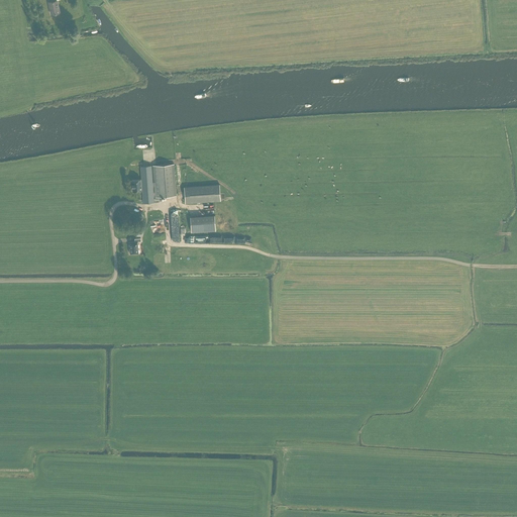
[(57,0),(56,0),(50,0),(52,1),(49,2),(50,5),(49,6),(50,14),(59,13),(58,8),(59,8),(57,0)]
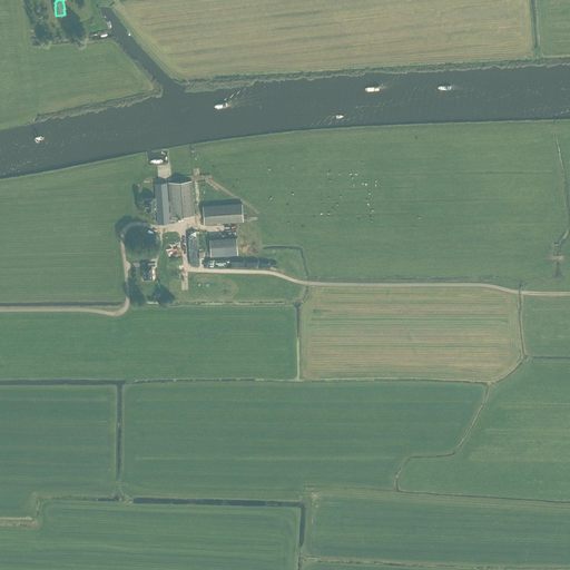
[(192,180),(168,183),(168,190),(169,202),(168,202),(167,183),(155,184),(156,197),(145,198),(146,210),(157,210),(158,224),(176,223),(175,217),(195,216),(192,180)]
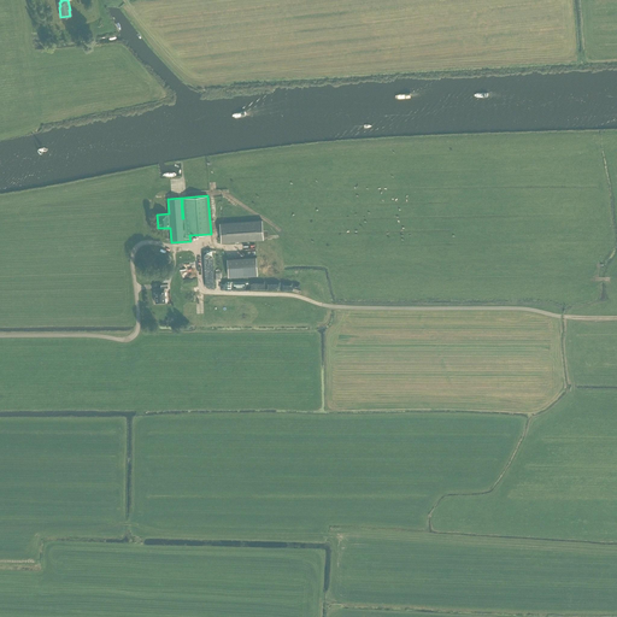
[(263,240),(262,221),(218,223),(219,242),(263,240)]
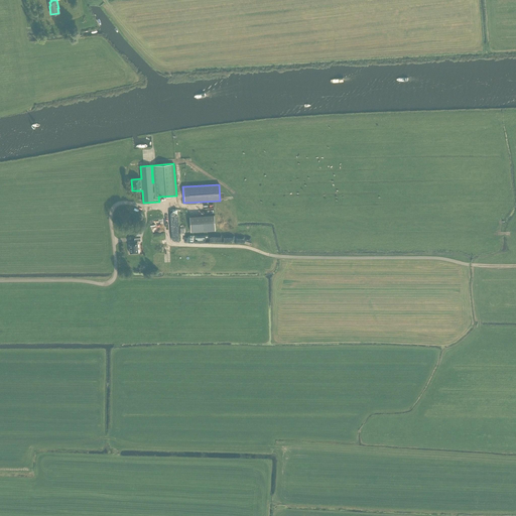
[(214,215),(188,217),(189,232),(215,230),(214,215)]
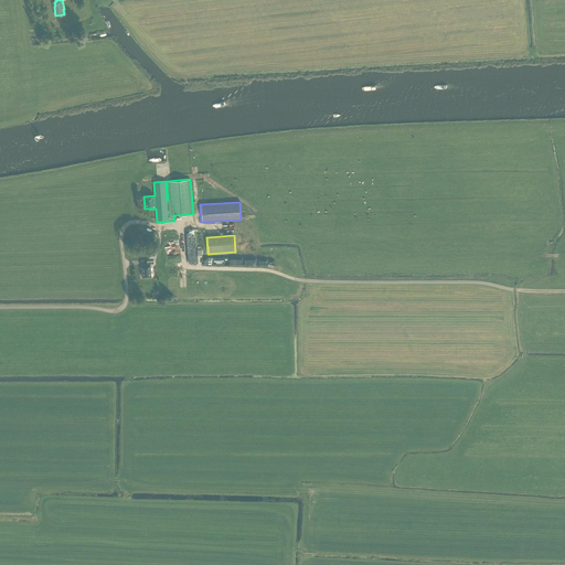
[(240,265),(259,267),(259,259),(241,257),(240,265)]
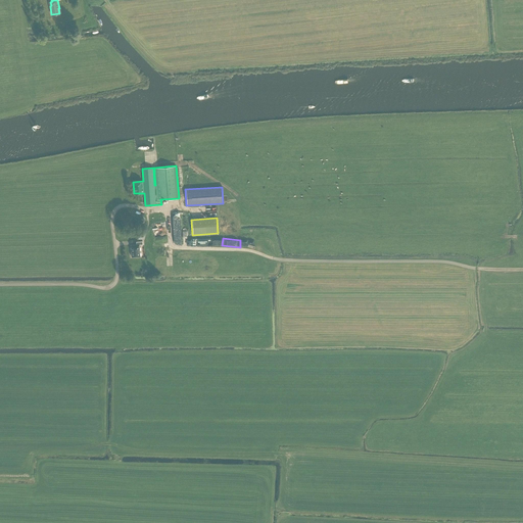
[(139,244),(142,244),(142,241),(136,241),(136,244),(130,244),(131,256),(140,256),(139,244)]
